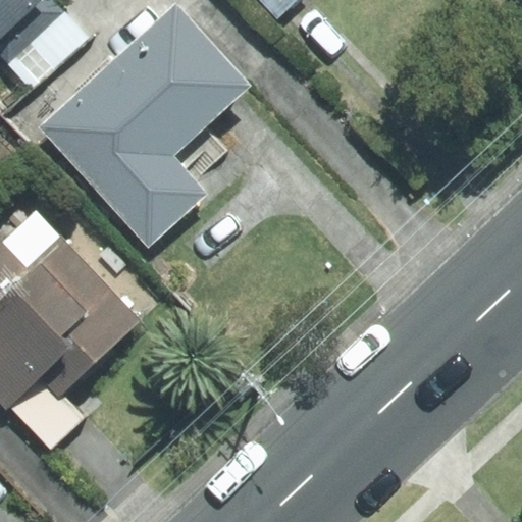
[(48,0),(0,0),(0,54),(5,60),(59,11),(48,0)]
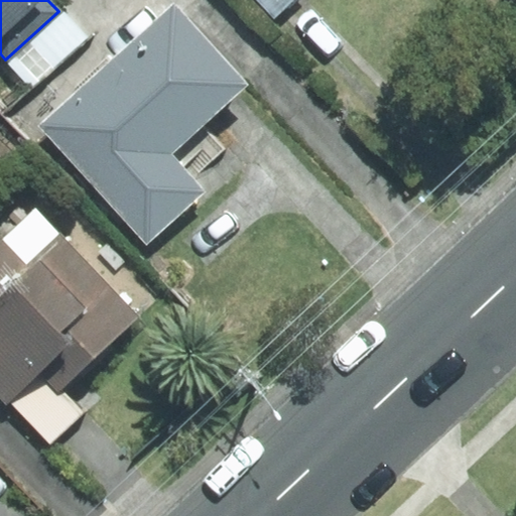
[(290,0),(257,0),(273,17),(290,0)]
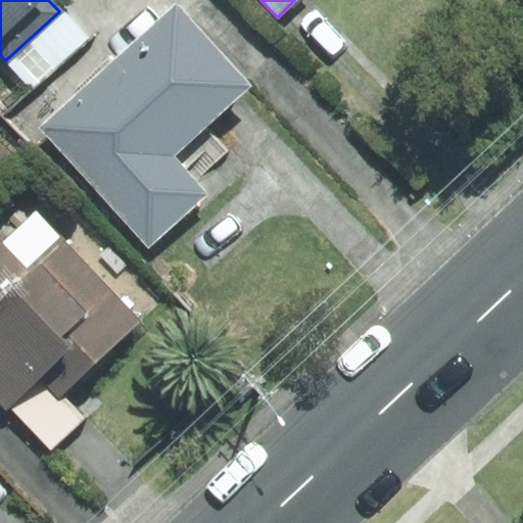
[(203,124),(246,85),(177,7),(43,127),(149,244),(204,194),(192,181),(227,150),(203,124)]
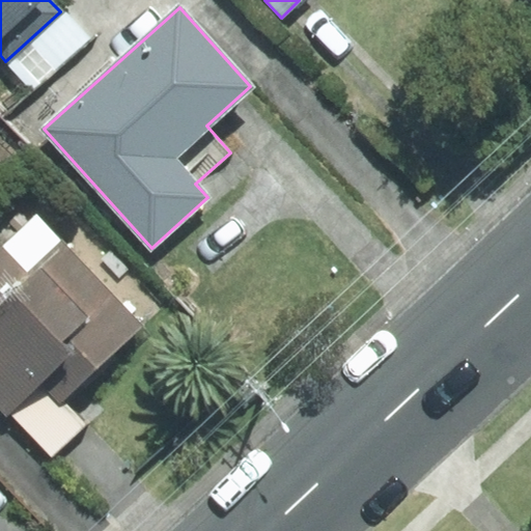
[(87,39),(60,11),(5,61),(31,90),(87,39)]
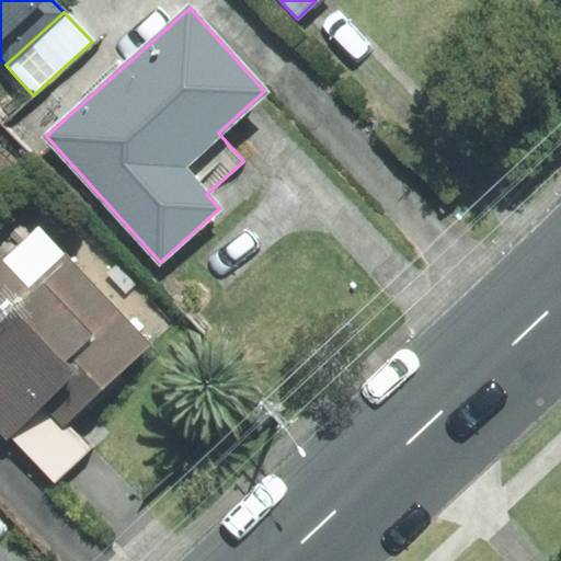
[(66,422),(149,345),(38,228),(0,263),(0,428),(8,438),(10,436),(43,405),(63,426),(66,422)]
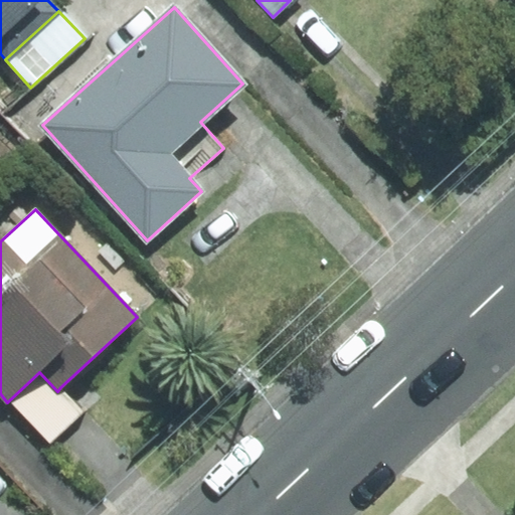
[(39,372),(9,400),(50,443),(83,411),(60,387),(57,391),(39,372)]
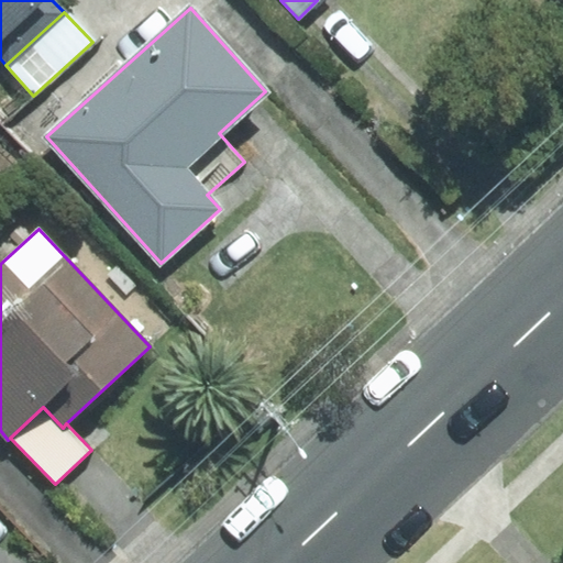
All buildings are outlined.
